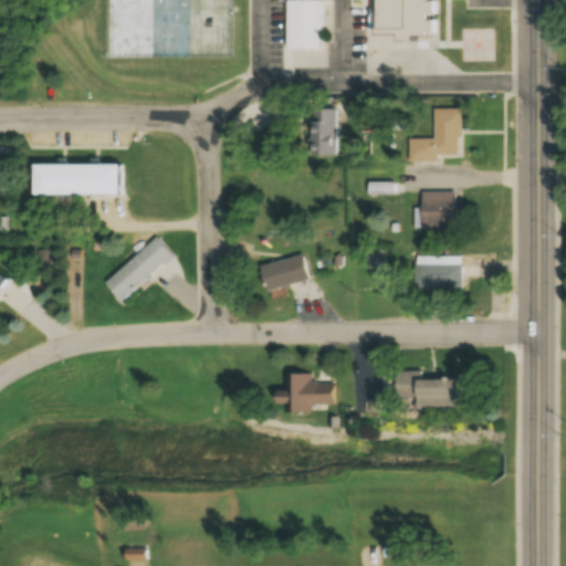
[(286,0),(286,50),(321,50),(321,0),(286,0)]
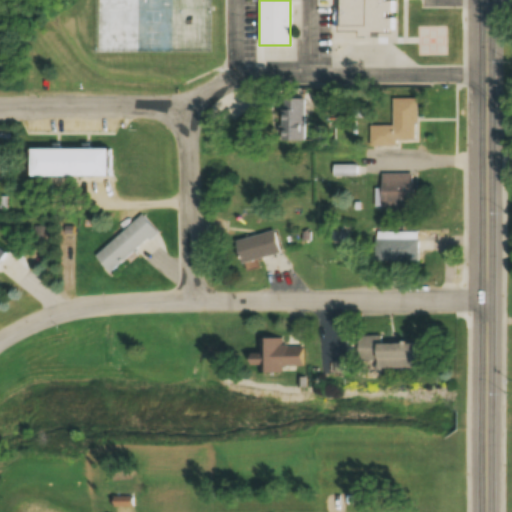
[(342,0),(342,20),(361,20),(361,29),(376,29),(376,19),(394,19),(394,0),(342,0)]
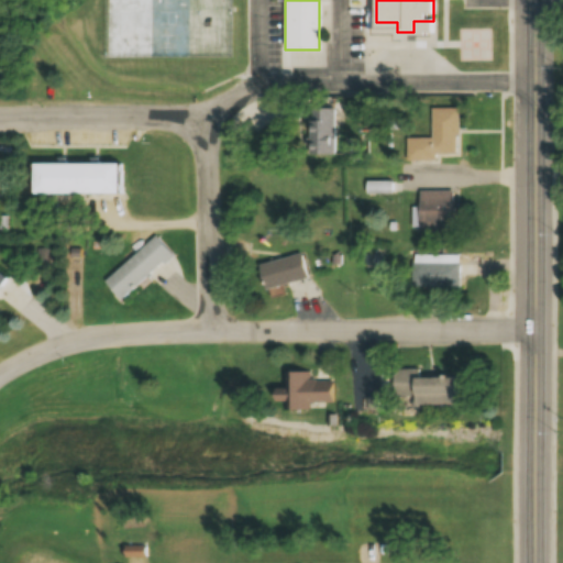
[(334,154),(334,109),(308,109),(308,154),(334,154)]
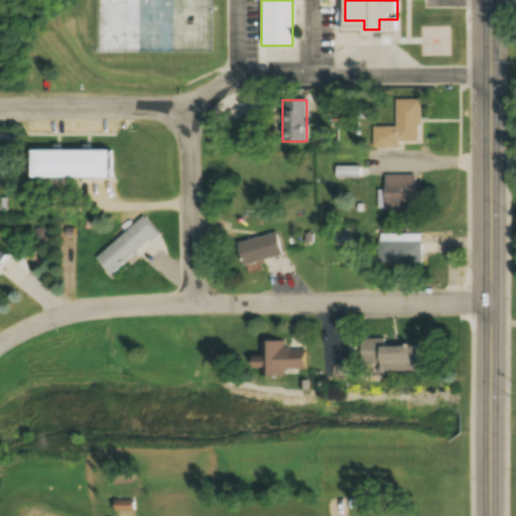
[(373,128),(373,145),(419,145),(419,100),(395,100),(395,128),(373,128)]
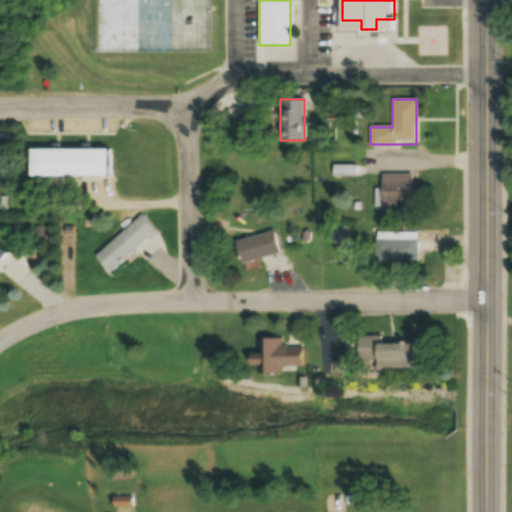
[(27,150),(27,177),(106,177),(106,150),(27,150)]
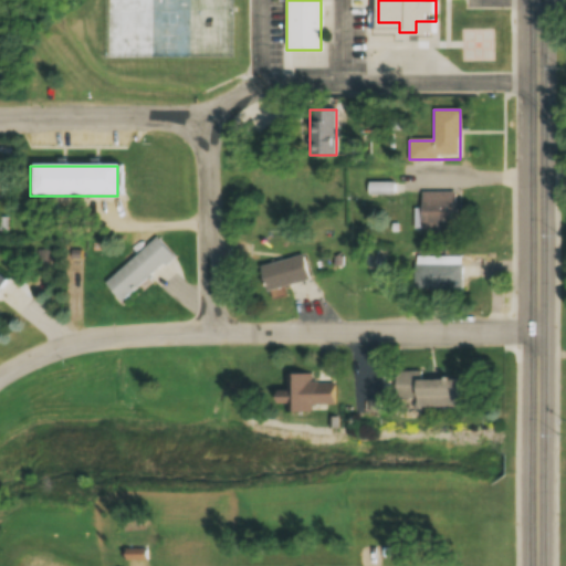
[(420,232),(456,232),(456,192),(420,192),(420,232)]
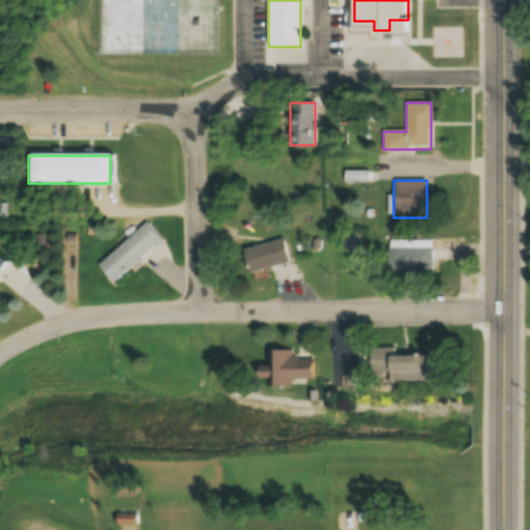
[(96,265),(113,285),(142,260),(150,269),(171,252),(147,224),(96,265)]
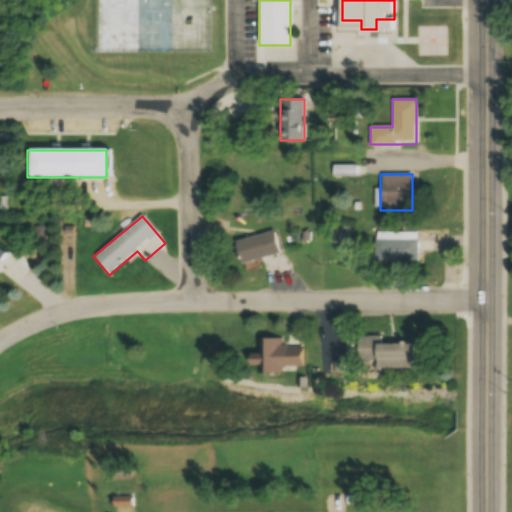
[(279,254),(274,231),(231,242),(237,265),(279,254)]
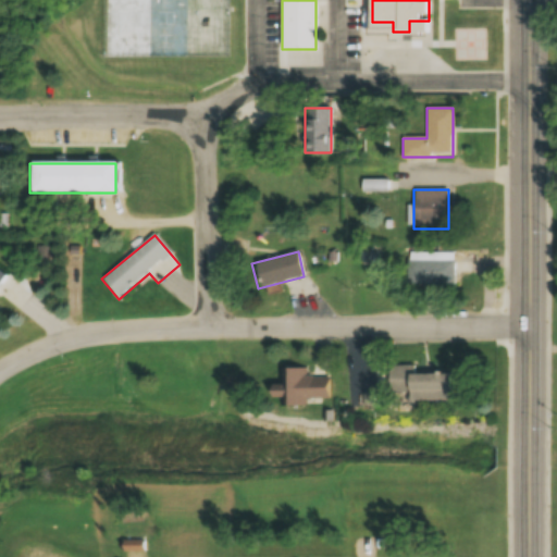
[(454,252),(407,254),(407,285),(455,285),(454,252)]
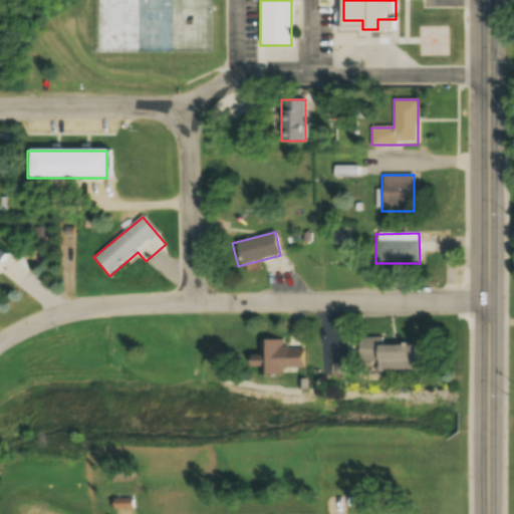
[(259,374),(303,373),(302,349),(278,350),(277,338),(259,339),(260,359),(248,359),(248,368),(259,368),(259,374)]
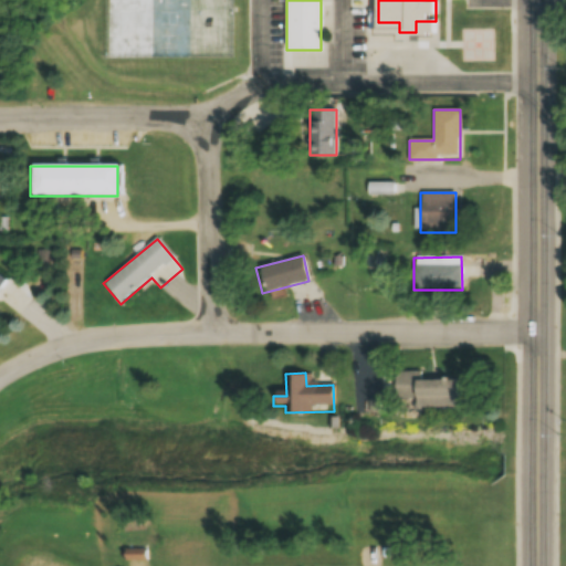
[(420,381),(420,373),(395,373),(395,399),(412,399),(412,409),(459,408),(459,380),(420,381)]
